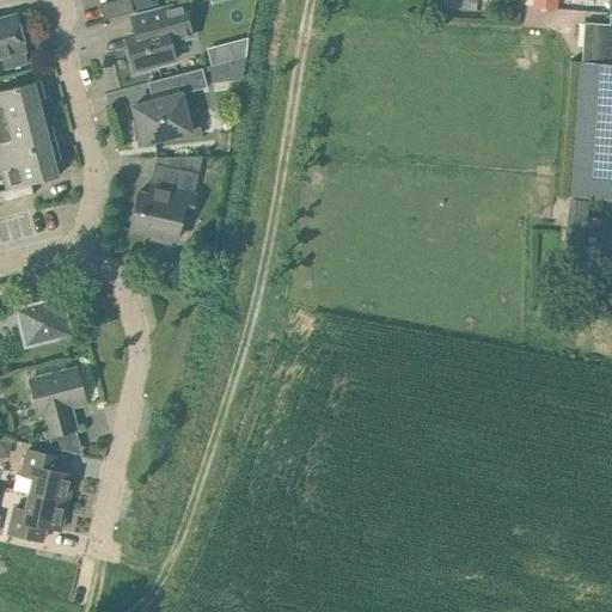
[(130,0),(115,0),(101,4),(104,19),(134,12),(130,0)]
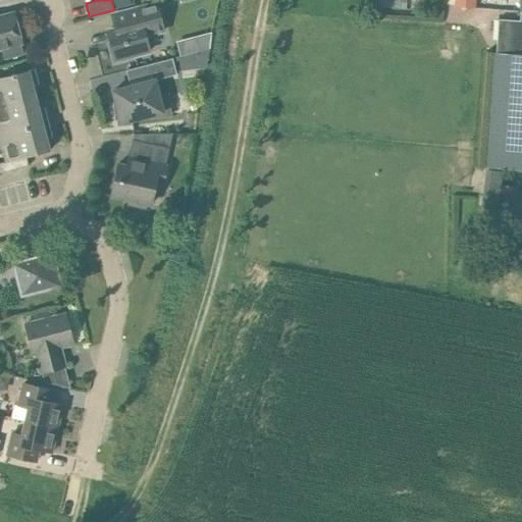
[(490,52),(483,167),(503,169),(521,170),(521,0),(520,0),(519,20),(499,19),(497,52),(490,52)]
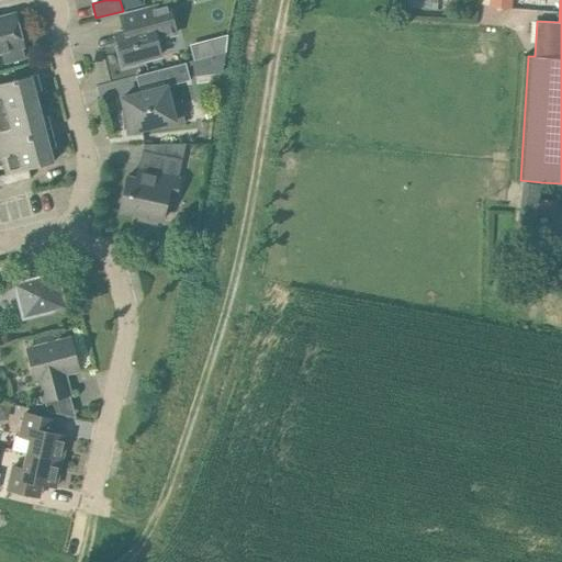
[(176,33),(168,3),(119,17),(123,31),(115,33),(119,46),(115,47),(122,69),(144,64),(143,60),(160,56),(156,38),(176,33)]
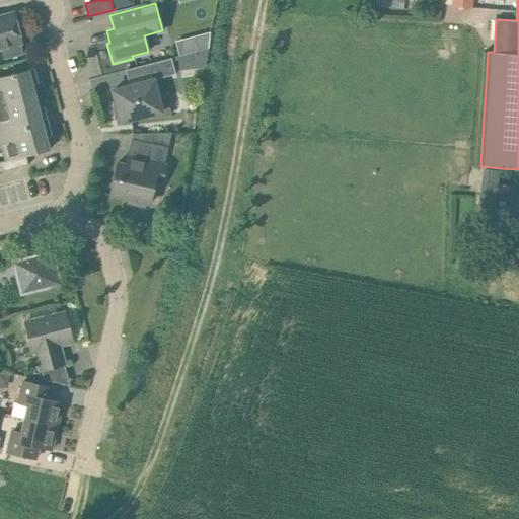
[(21,43),(13,12),(0,15),(0,48),(2,48),(4,58),(22,54),(19,44),(21,43)]
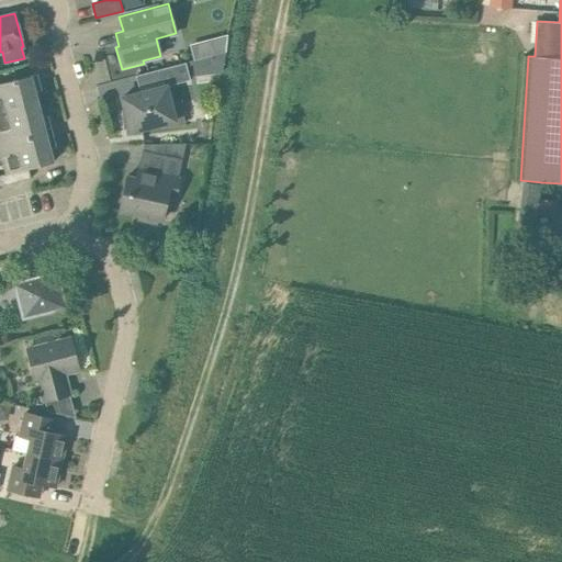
[(226,35),(206,41),(211,56),(224,53),(226,35)]
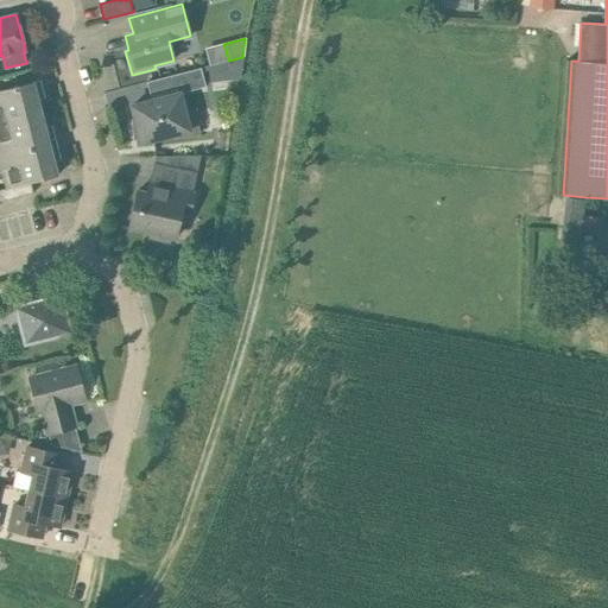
[(184,112),(179,94),(206,87),(201,68),(146,82),(151,101),(132,106),(135,121),(133,121),(135,138),(140,138),(141,143),(176,134),(176,137),(197,134),(195,111),(184,112)]
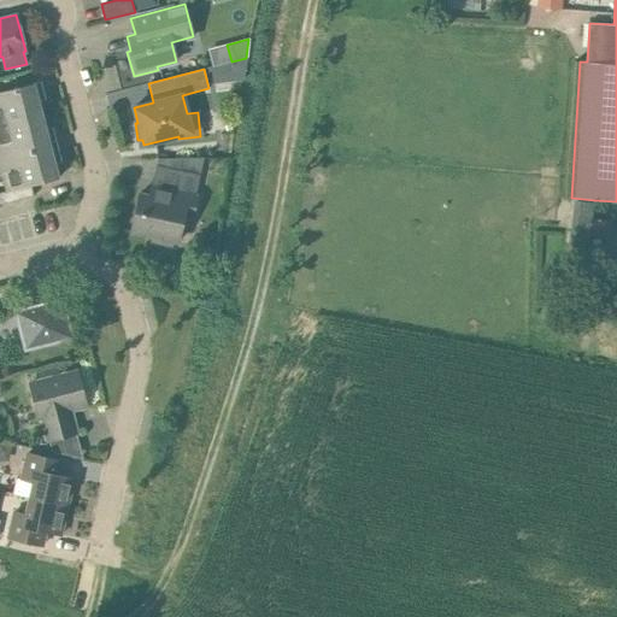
[(39,101),(46,99),(41,81),(31,83),(33,83),(0,92),(0,125),(42,115),(39,101)]
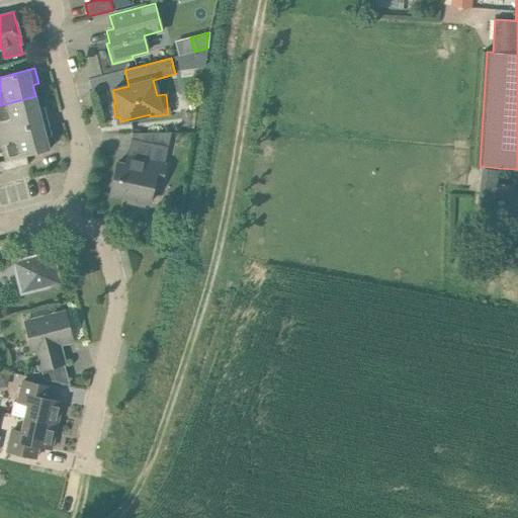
[(45,106),(38,108),(35,96),(0,105),(0,134),(49,121),(45,106)]
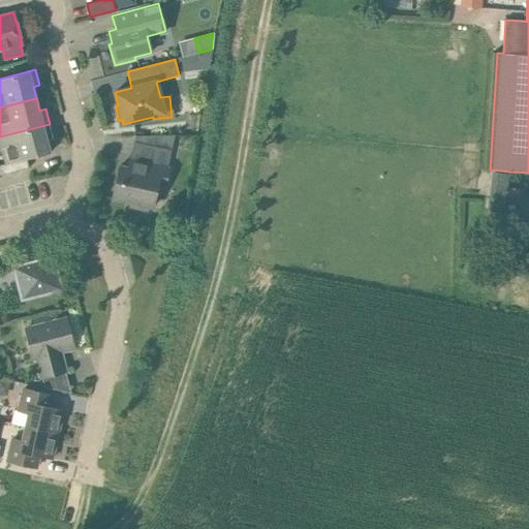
[(47,139),(53,137),(50,124),(0,136),(0,143),(5,164),(16,161),(26,159),(50,153),(47,139)]
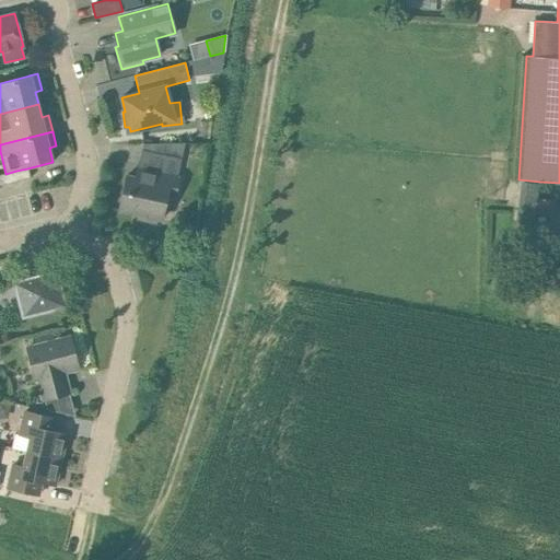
[(126,176),(118,210),(137,214),(136,219),(156,223),(158,219),(161,220),(166,197),(175,199),(179,177),(177,177),(182,159),(141,150),(136,178),(126,176)]
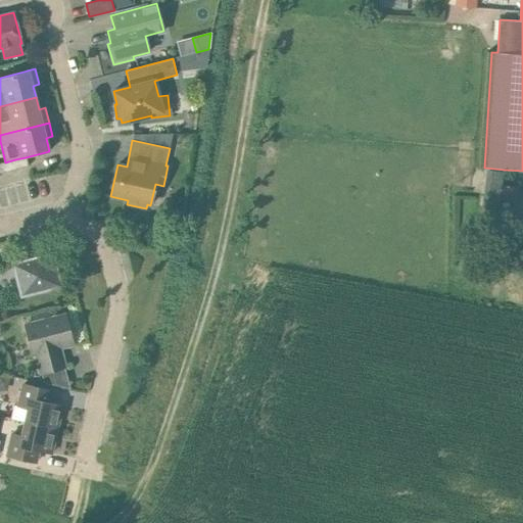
[(26,157),(15,159),(17,169),(29,167),(26,157)]
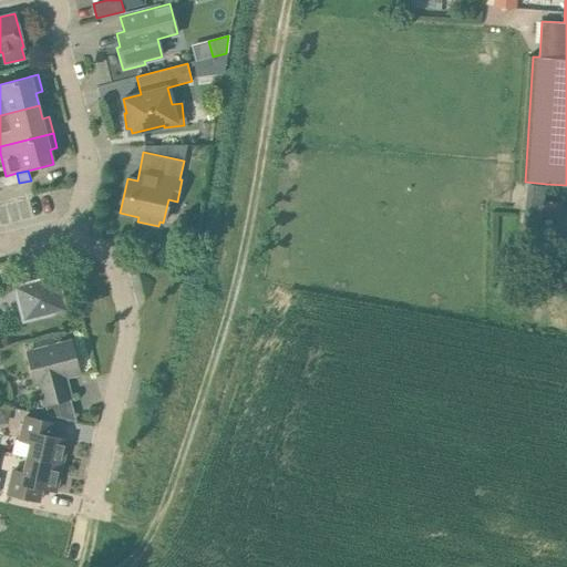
[(6,176),(8,186),(19,183),(17,173),(6,176)]
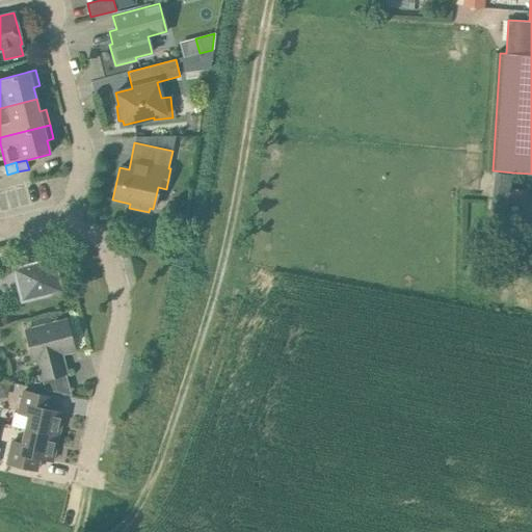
[(511,176),(499,174),(494,212),(506,214),(511,176)]
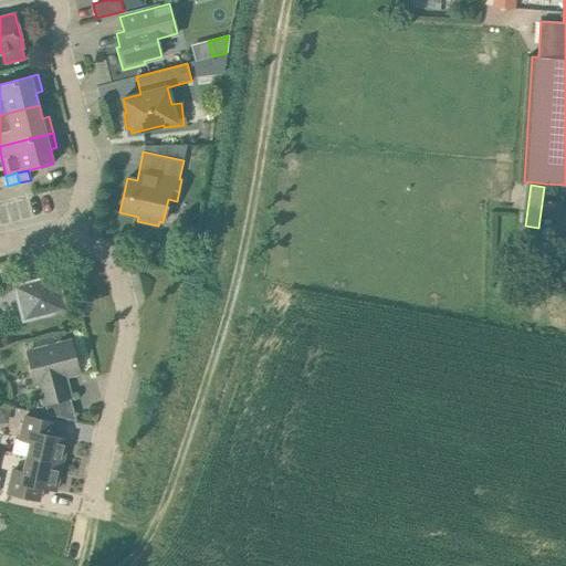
[(545,200),(543,217),(558,218),(561,201),(545,200)]
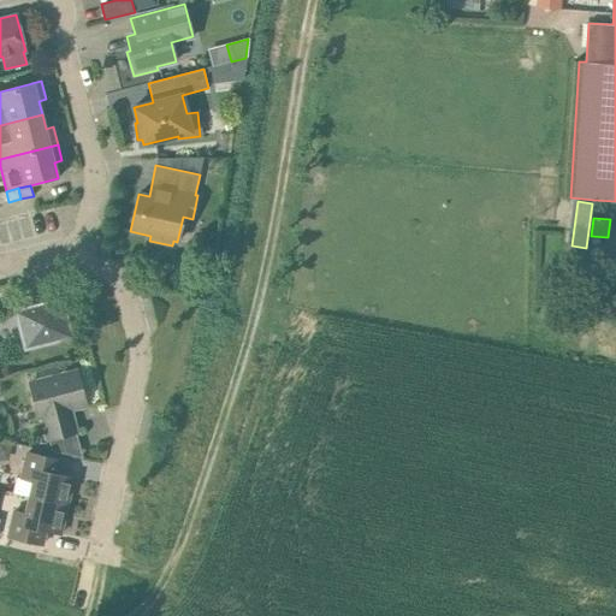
[(70,336),(60,300),(17,312),(25,347),(70,336)]
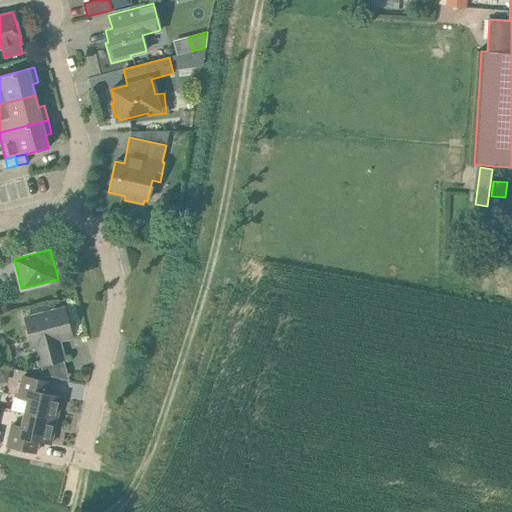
[(35,346),(40,365),(63,359),(58,340),(71,337),(63,308),(25,318),(32,347),(35,346)]
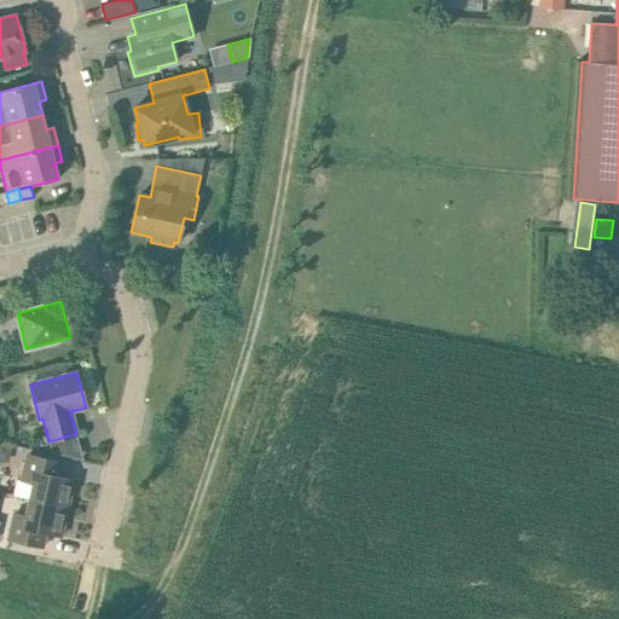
[(33,484),(29,499),(68,508),(74,480),(58,476),(62,463),(28,455),(22,481),(33,484)]
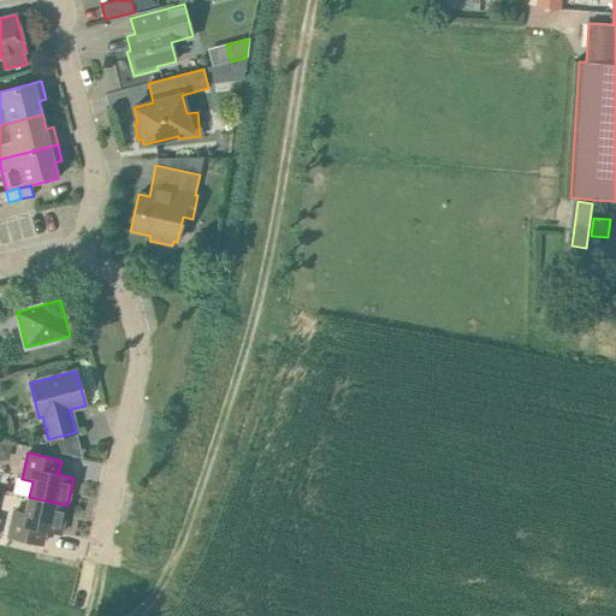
[(29,497),(25,514),(13,511),(9,537),(42,545),(46,531),(60,534),(67,505),(29,497)]
